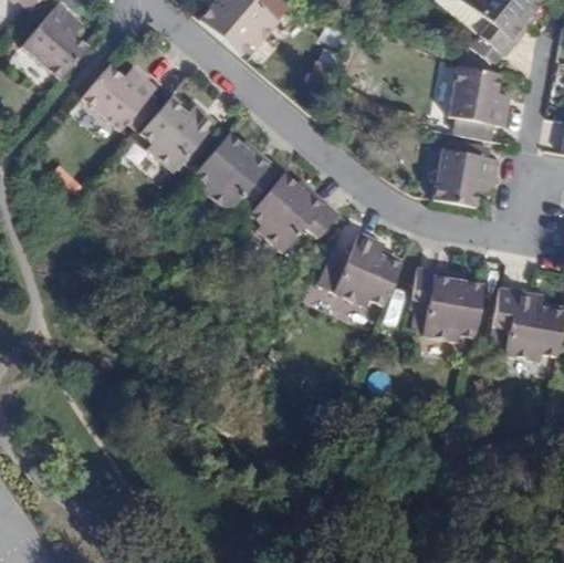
[(211,7),(200,20),(240,54),(251,42),(256,47),(279,20),(256,0),(215,0),(220,4),(216,10),(211,7)]
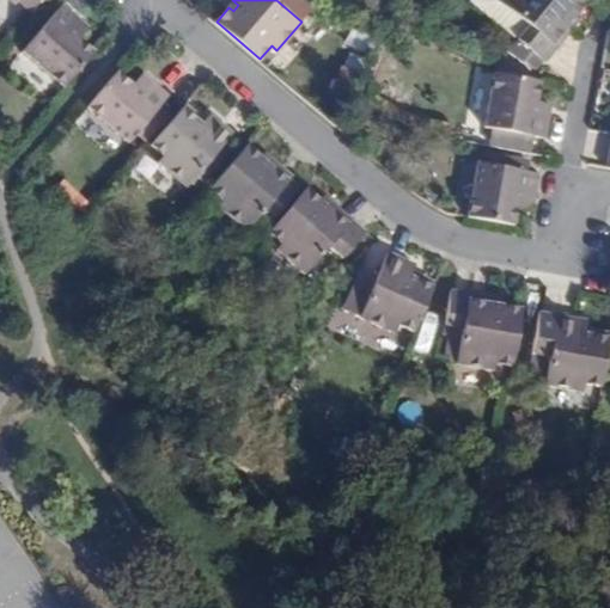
[(224,2),(229,7),(233,11),(238,5),(232,0),(226,0),(224,2)]
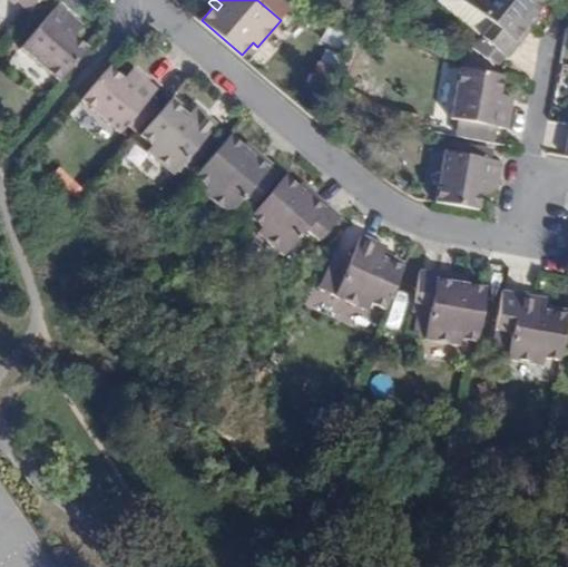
[(493,23),(464,0),(439,0),(481,35),(483,36),(493,23)]
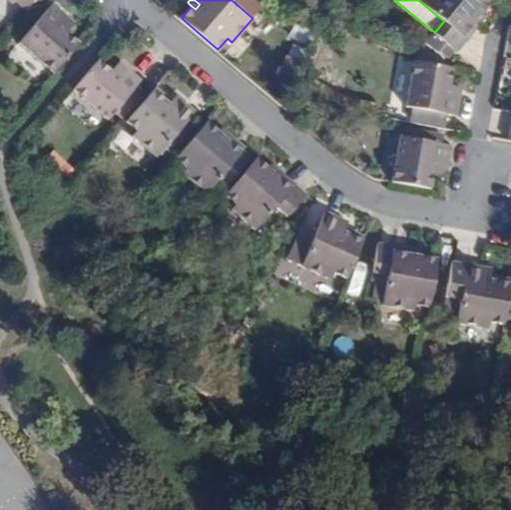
[(418,0),(444,21),(435,32),(433,31),(425,41),(439,53),(441,51),(448,42),(456,49),(480,20),(472,13),(477,7),(481,11),(490,0),(418,0)]
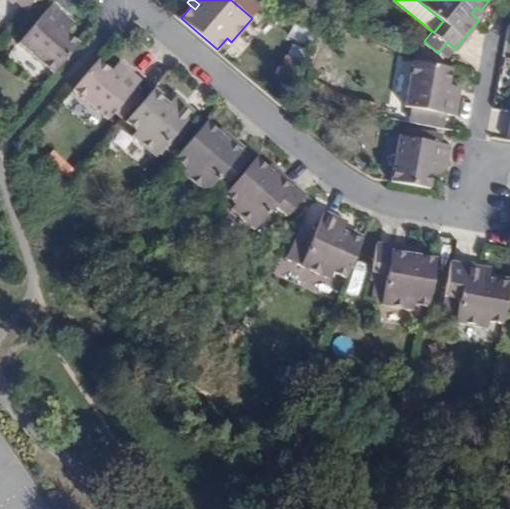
[(54,71),(80,42),(66,30),(60,25),(68,16),(53,3),(20,42),(54,71)]
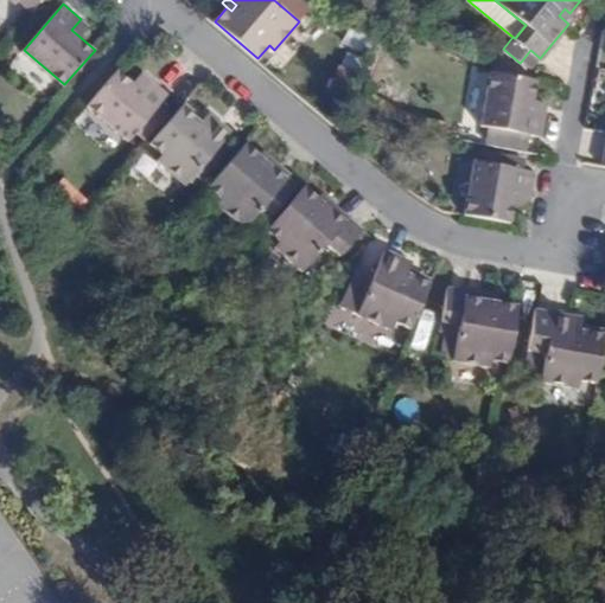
[(574,17),(570,13),(565,8),(559,15),(568,24),(574,17)]
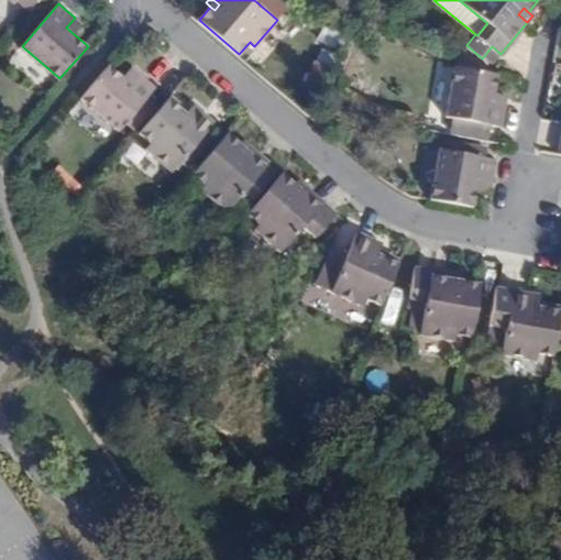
[(66,28),(73,33),(81,23),(75,18),(66,28)]
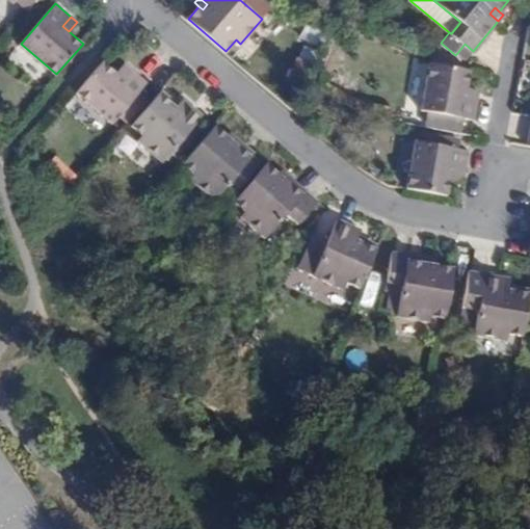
[(466,60),(473,51),(465,44),(457,53),(466,60)]
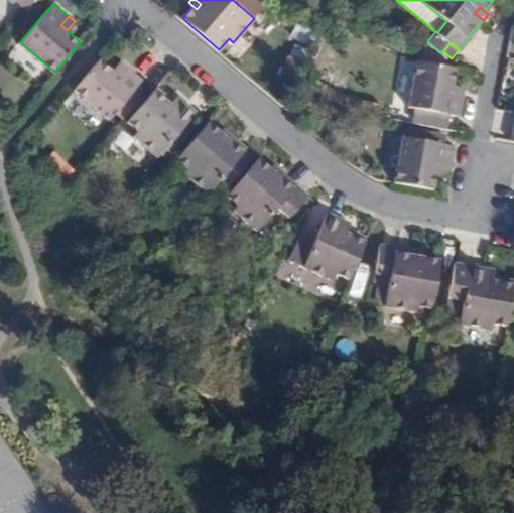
[(114,71),(100,58),(74,89),(109,119),(116,112),(123,118),(143,95),(135,89),(143,80),(128,67),(120,76),(114,71)]
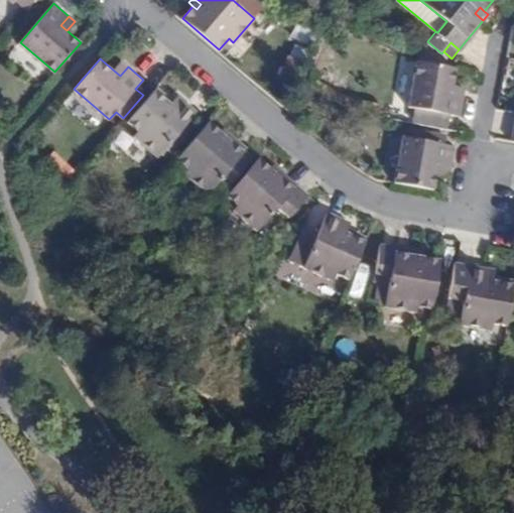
[(450,112),(461,114),(463,104),(464,96),(451,93),(453,85),(456,67),(417,59),(408,106),(414,107),(412,117),(433,121),(433,119),(435,110),(450,112)]
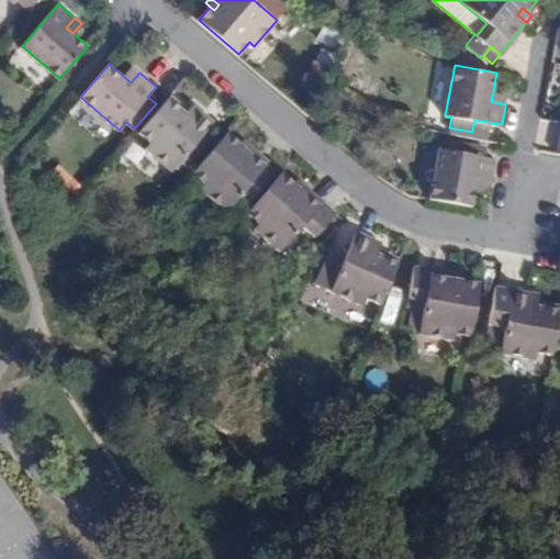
[(133,67),(124,77),(131,82),(140,73),(133,67)]
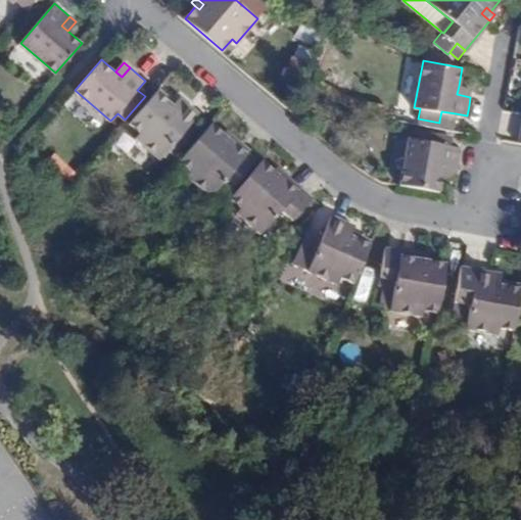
[(457,94),(470,97),(472,88),(459,86),(457,94)]
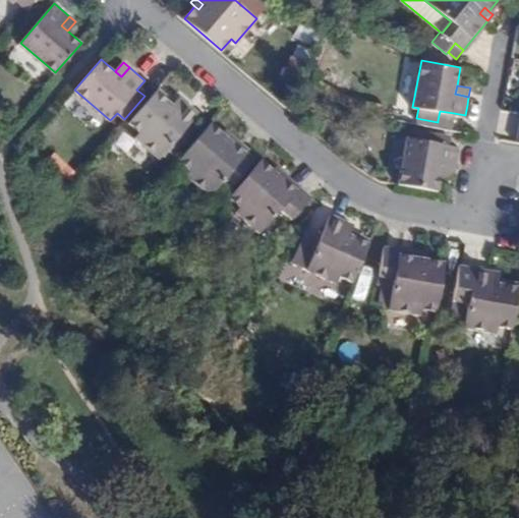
[(175,101),(159,87),(156,90),(168,100),(165,103),(170,107),(175,101)]
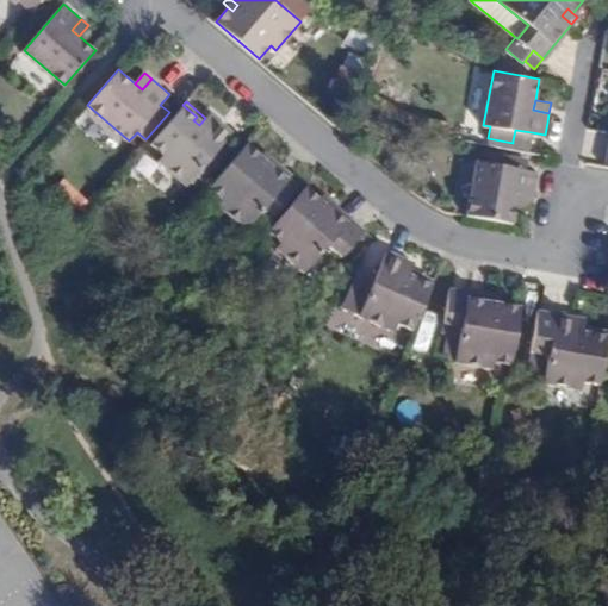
[(197,117),(182,105),(150,143),(165,154),(159,160),(186,183),(231,130),(211,112),(205,118),(199,125),(193,120),(197,117)]
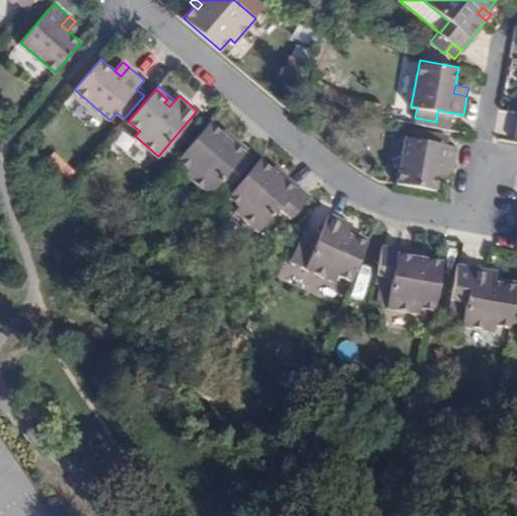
[(451,122),(452,113),(438,111),(436,120),(451,122)]
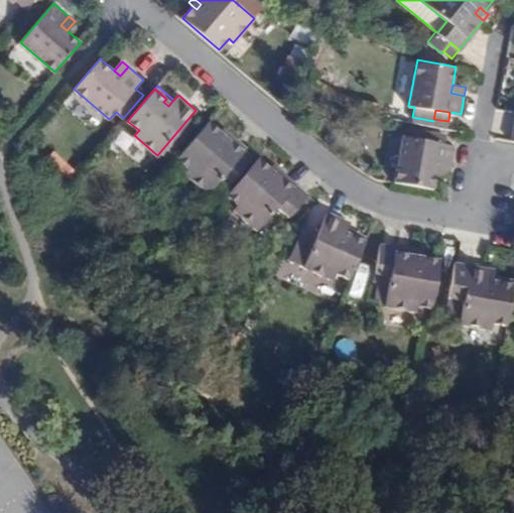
[(221,131),(209,121),(176,158),(187,167),(183,171),(208,193),(216,183),(225,190),(254,157),(245,149),(247,146),(229,130),(222,138),(218,135),(221,131)]
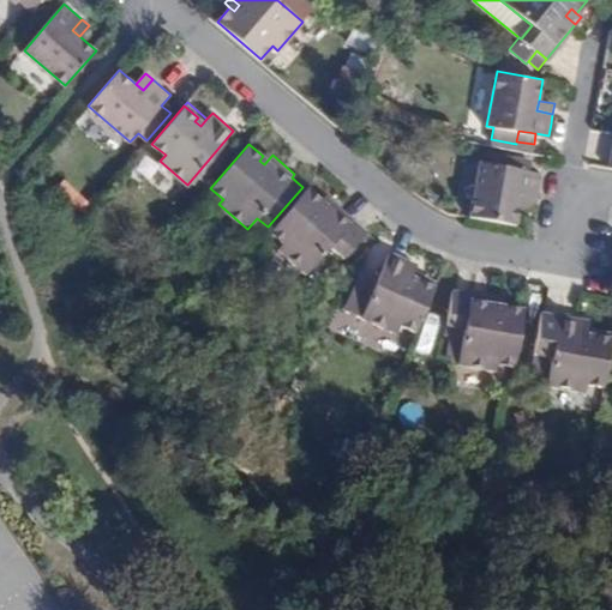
[(268,151),(263,156),(259,161),(264,164),(273,155),(268,151)]
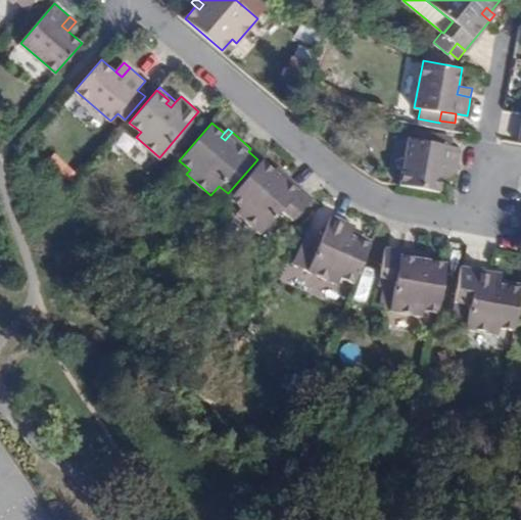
[(418,132),(416,139),(435,142),(437,135),(418,132)]
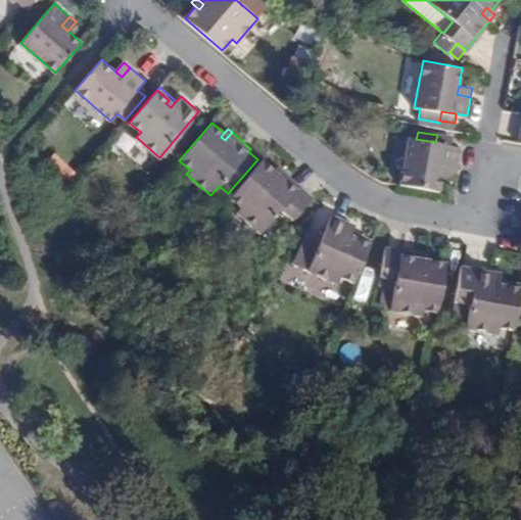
[(408,137),(399,183),(440,190),(443,173),(444,164),(458,167),(462,147),(452,145),(453,137),(437,134),(437,135),(435,142),(416,139),(408,137)]
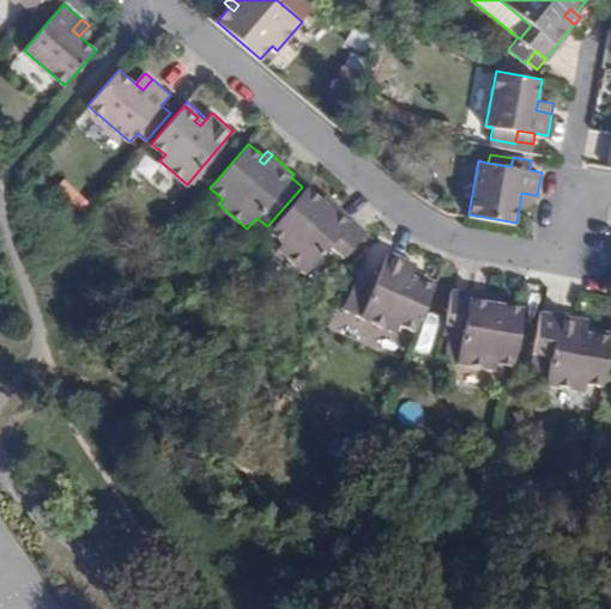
[(324,199),(308,186),(270,230),(283,241),(278,247),(308,272),(328,249),(342,261),(368,231),(332,200),(324,209),(319,205),(324,199)]
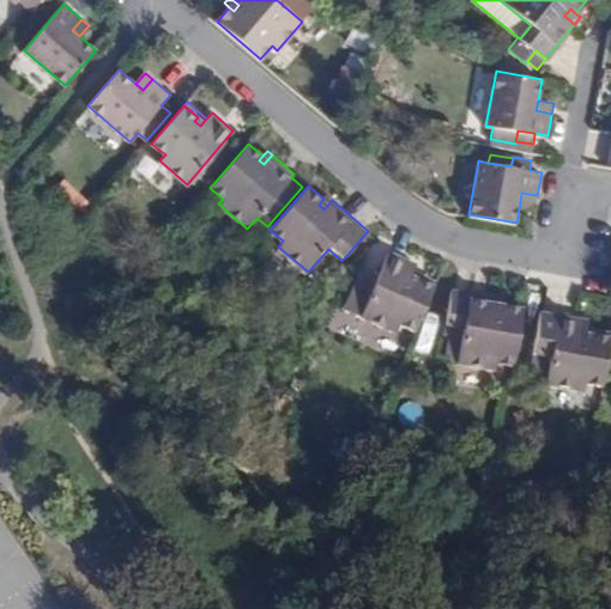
[(521,193),(520,202),(534,206),(537,195),(521,193)]
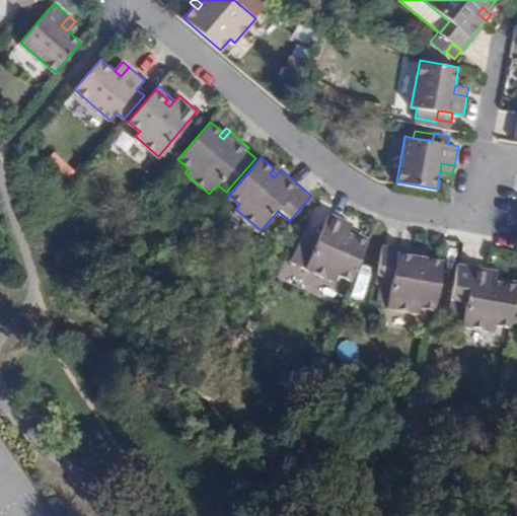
[(277,165),(274,168),(270,173),(274,177),(281,169),(277,165)]
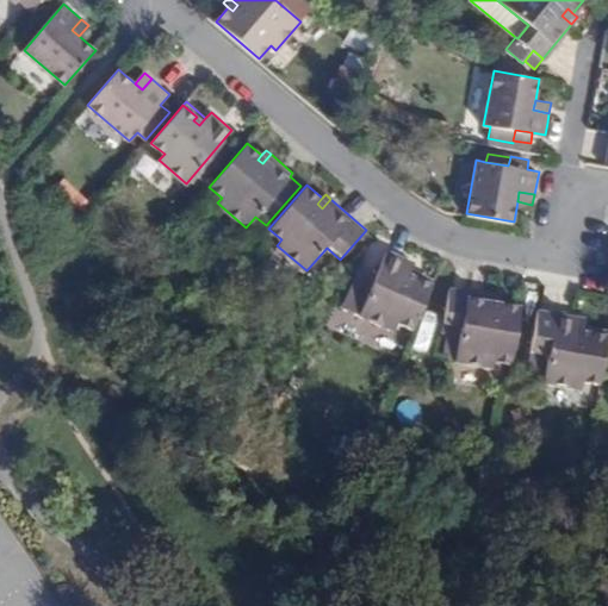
[(398,320),(414,328),(434,283),(414,274),(413,279),(408,276),(411,268),(415,260),(389,248),(376,275),(360,268),(343,306),(359,313),(394,329),(398,320)]
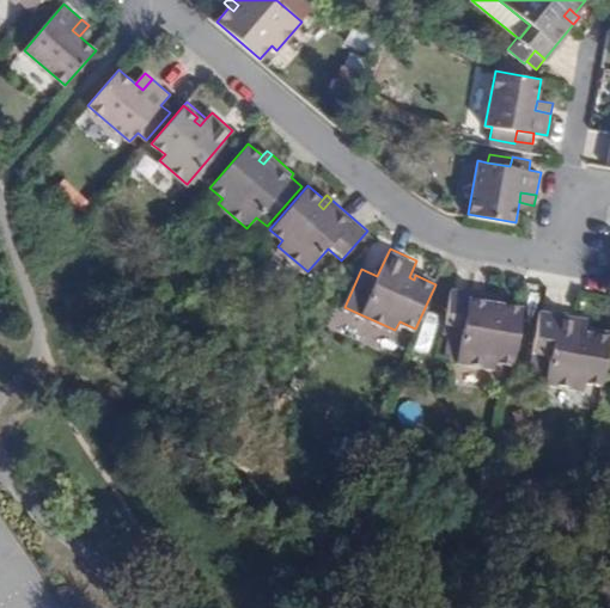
[(435,284),(437,280),(413,269),(409,277),(414,280),(415,275),(435,284)]
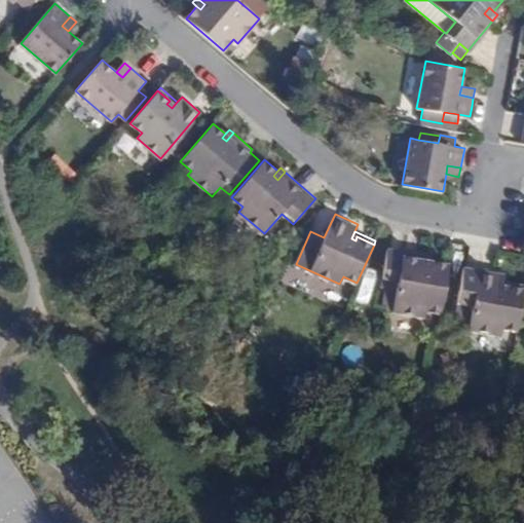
[(441,312),(449,263),(433,260),(432,264),(425,263),(427,254),(389,247),(384,275),(400,278),(397,292),(387,291),(384,306),(394,308),(394,311),(425,318),(427,309),(441,312)]
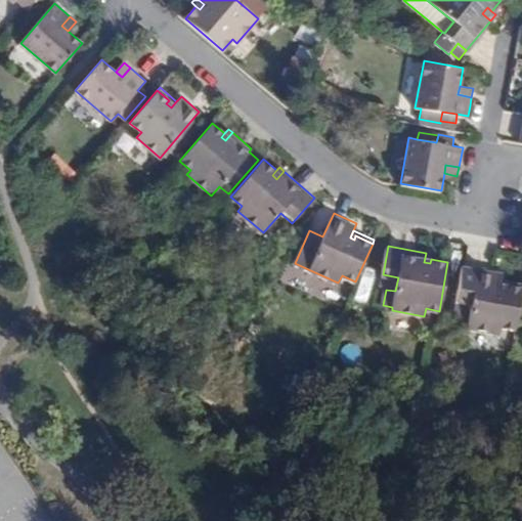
[(515,330),(521,295),(521,289),(506,286),(506,289),(499,288),(502,279),(503,273),(462,266),(451,324),(466,327),(466,329),(497,335),(499,328),(515,330)]
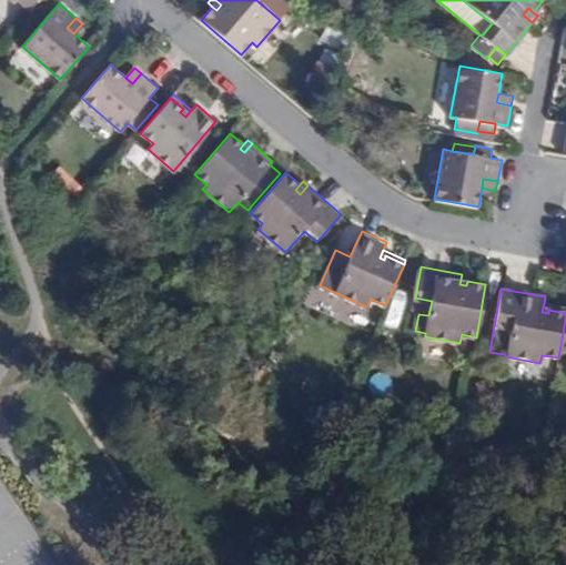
[(420,308),(418,314),(428,315),(432,301),(415,298),(413,306),(420,308)]
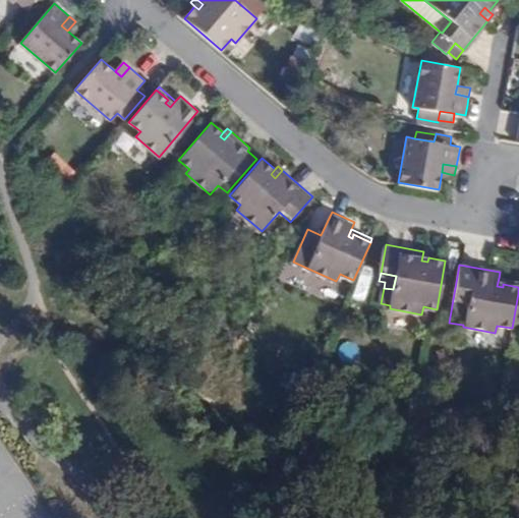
[(518,282),(499,278),(497,286),(503,287),(503,284),(518,287),(518,282)]
